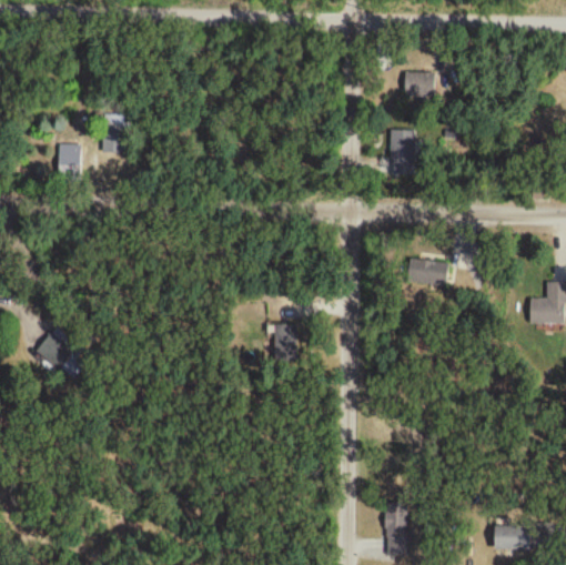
[(434,71),(404,70),(404,96),(434,96),(434,71)]
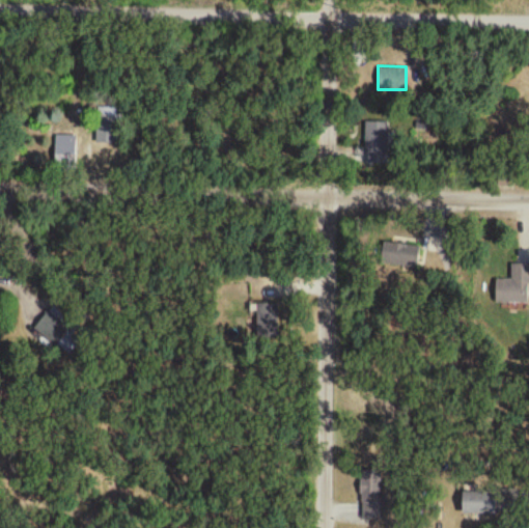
[(116,105),(95,105),(95,141),(116,141),(116,105)]
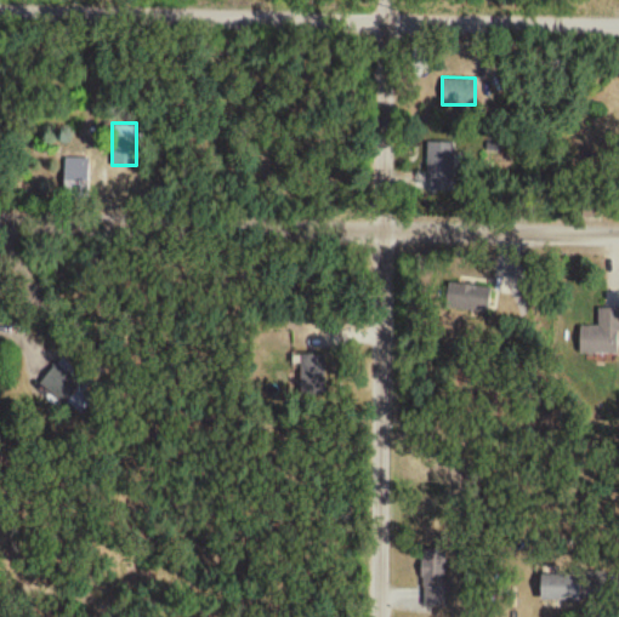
[(448,177),(450,146),(435,144),(433,176),(448,177)]
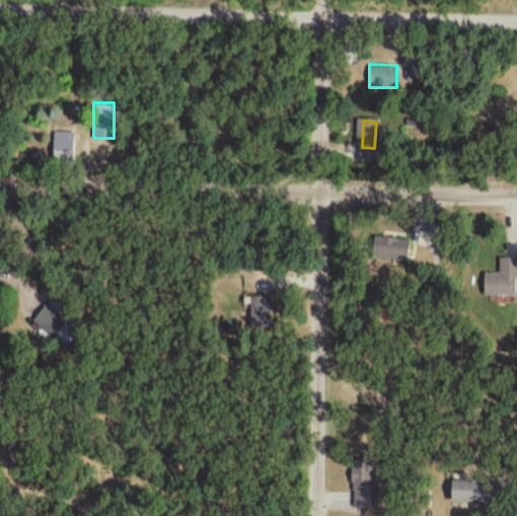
[(74,130),(53,130),(53,161),(74,161),(74,130)]
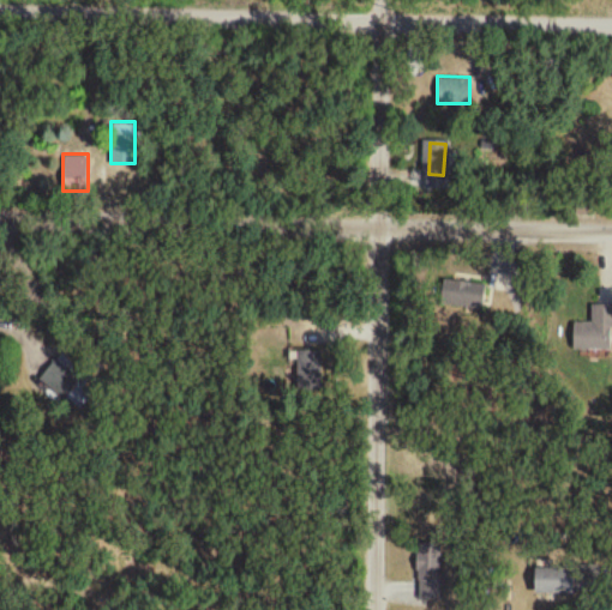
[(484,281),(442,277),(441,302),(481,306),(484,281)]
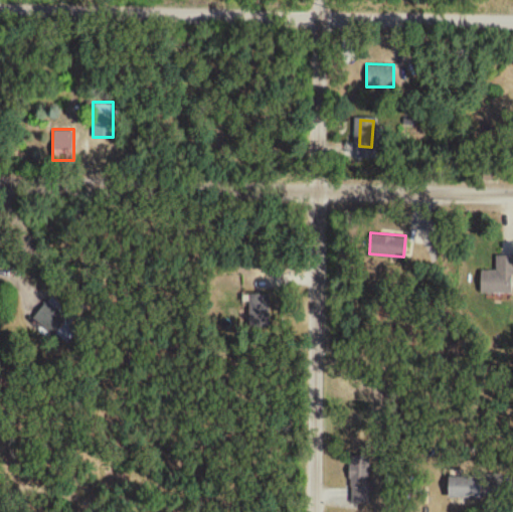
[(512,254),(496,253),(495,270),(480,270),(480,292),(512,293),(512,254)]
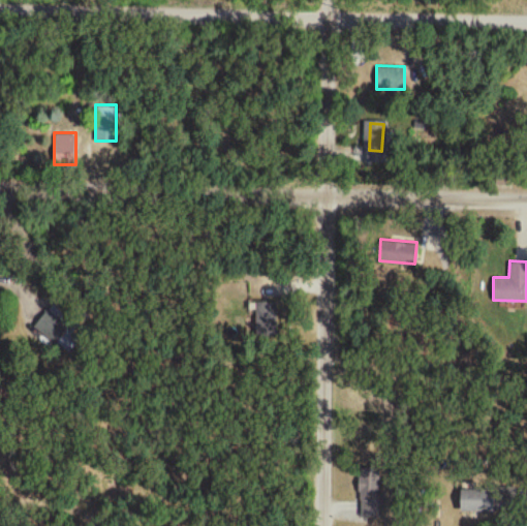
[(380,518),(380,467),(358,467),(358,518),(380,518)]
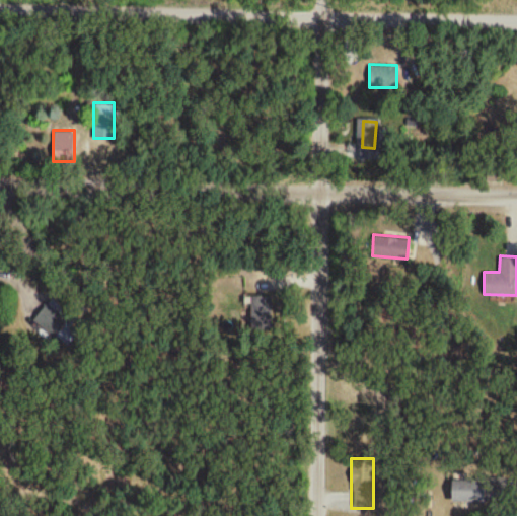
[(450,502),(502,502),(503,478),(450,477),(450,502)]
